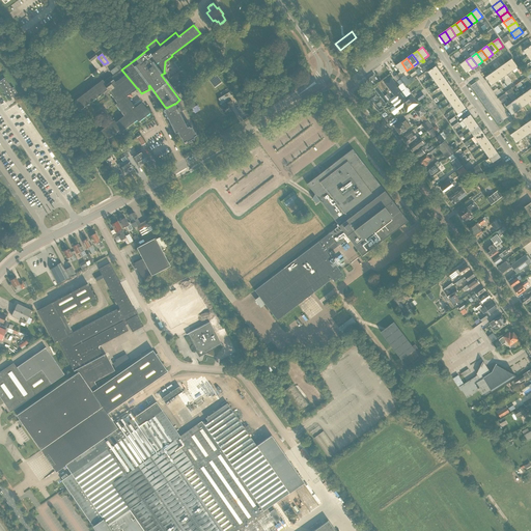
[(518,66),(512,58),(507,62),(512,71),(518,66)]
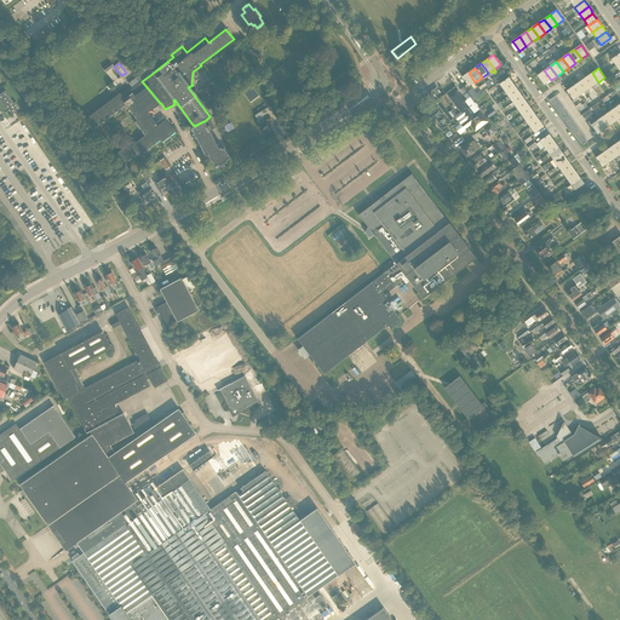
[(544,70),(538,75),(544,85),(551,80),(544,70)]
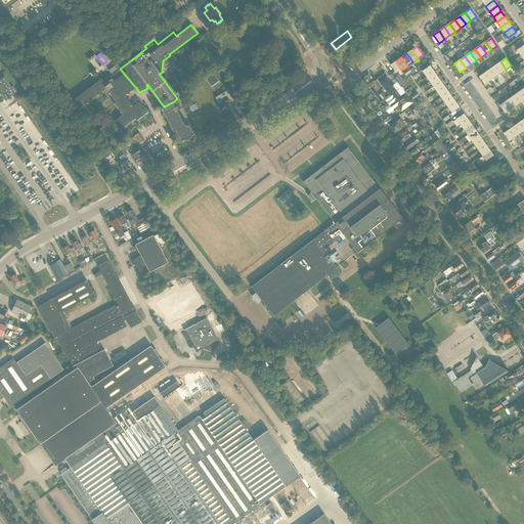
[(396,61),(391,64),(396,73),(401,70),(396,61)]
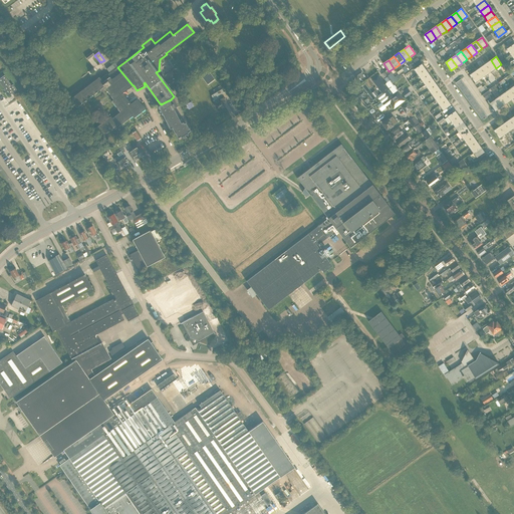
[(485,64),(491,72),(496,68),(491,60),(485,64)]
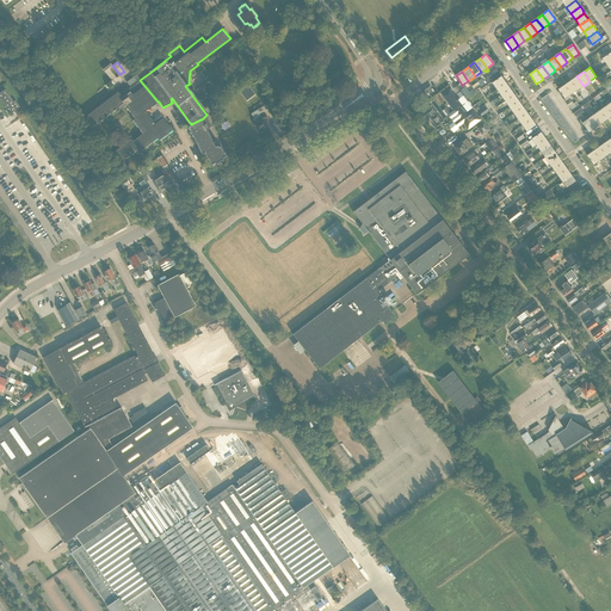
[(130,86),(140,79),(136,75),(127,82),(130,86)]
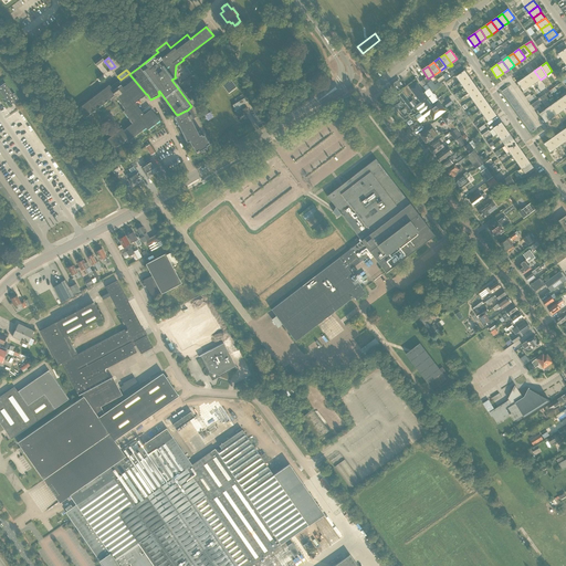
[(456,76),(460,82),(469,76),(464,71),(456,76)]
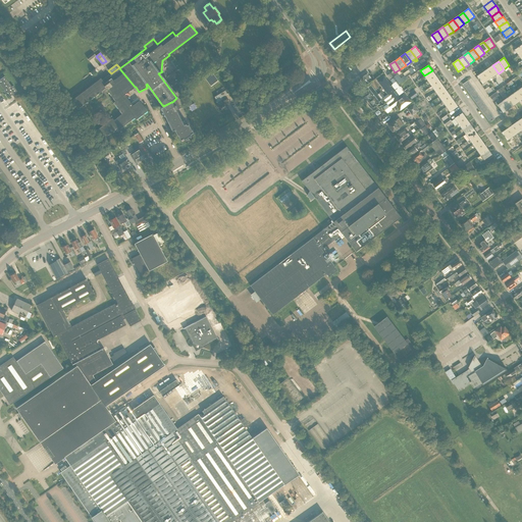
[(487,68),(493,76),(499,73),(492,65),(487,68)]
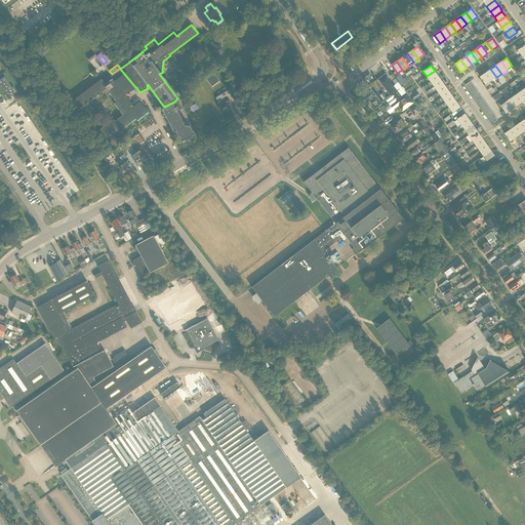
[(120,69),(111,76),(110,75),(103,80),(102,78),(70,103),(72,106),(74,105),(78,110),(106,88),(116,102),(114,103),(122,114),(114,120),(113,119),(96,130),(99,134),(102,132),(106,137),(117,129),(118,131),(134,119),(136,121),(148,112),(139,102),(133,107),(126,97),(124,95),(135,87),(130,81),(120,69)]
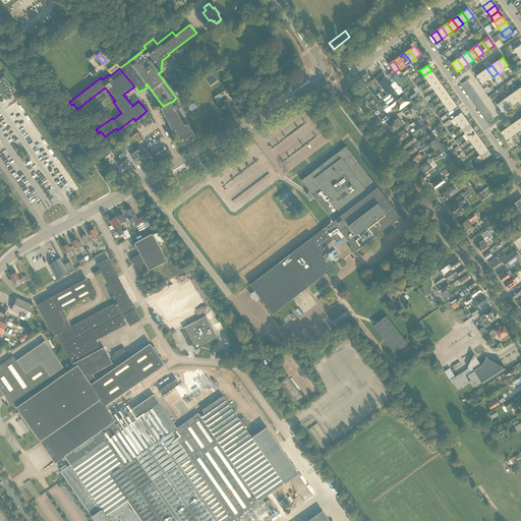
[(481,72),(487,80),(493,76),(486,68),(481,72)]
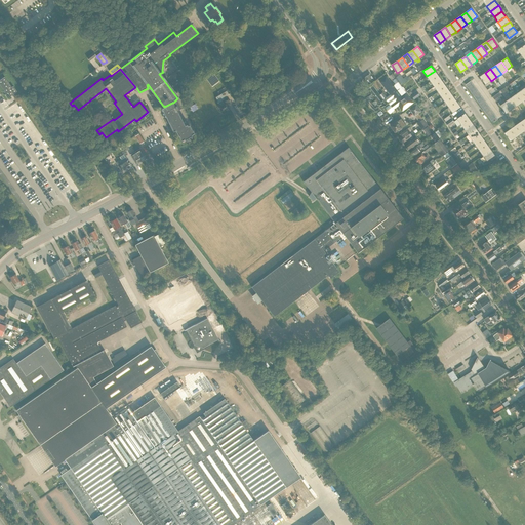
[(439,76),(435,71),(427,76),(431,81),(439,76)]
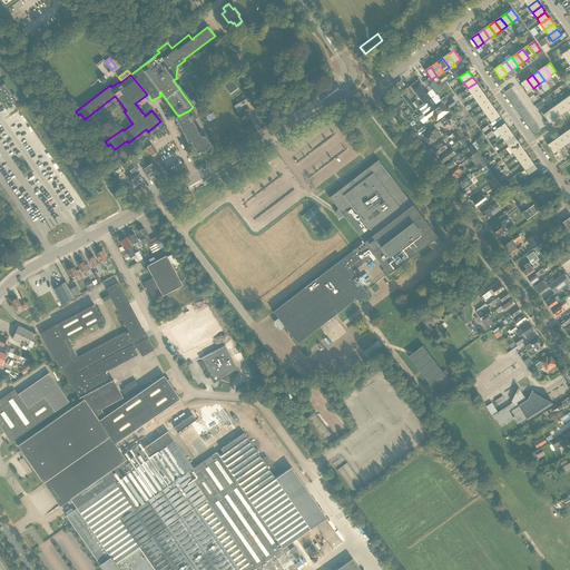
[(527,79),(521,84),(528,92),(533,88),(527,79)]
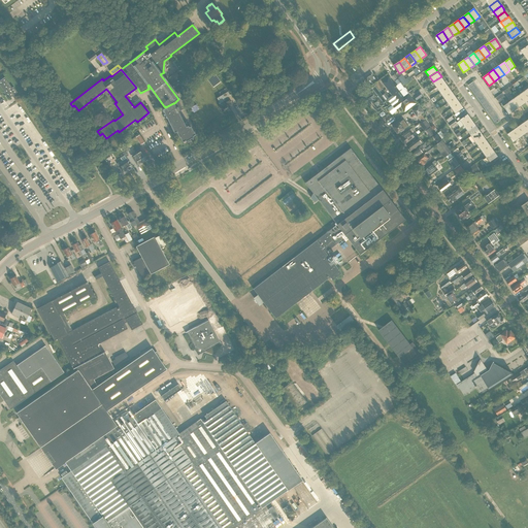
[(368,85),(375,79),(372,74),(365,79),(368,85)]
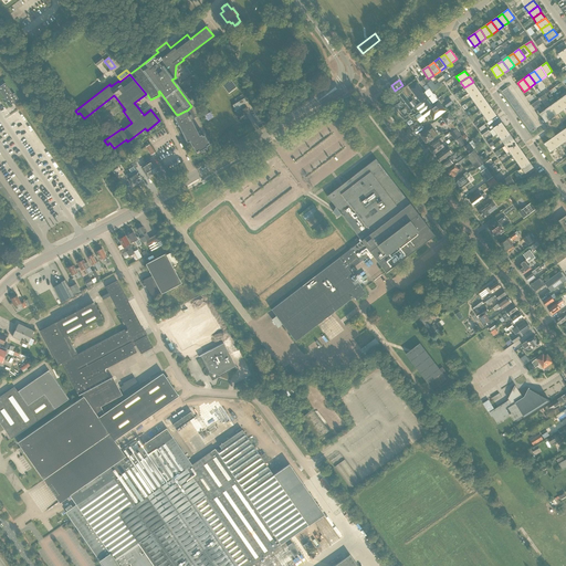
[(477,87),(473,82),(464,87),(468,94),(477,87)]
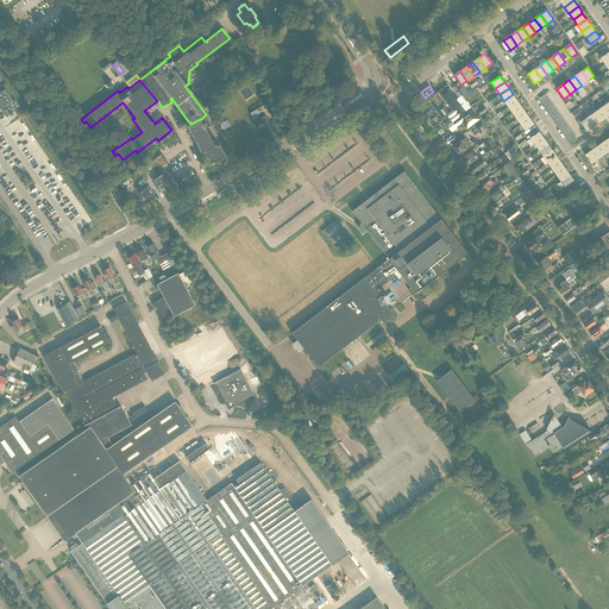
[(8,107),(12,112),(20,107),(16,100),(14,101),(6,89),(0,93),(0,98),(7,108),(8,107)]
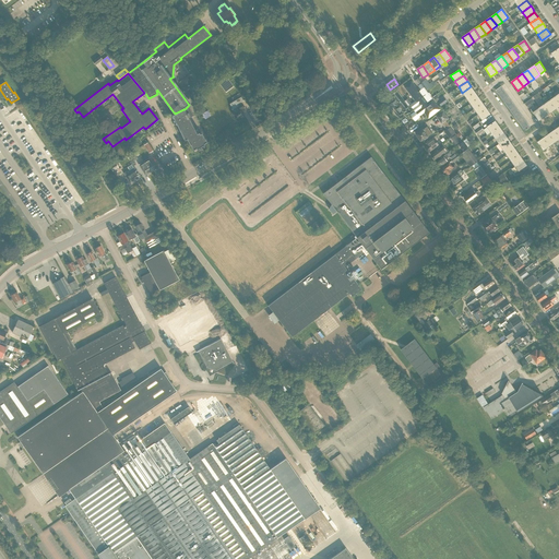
[(440,109),(432,99),(428,103),(412,82),(405,87),(416,100),(411,105),(419,116),(425,113),(429,118),(440,109)]
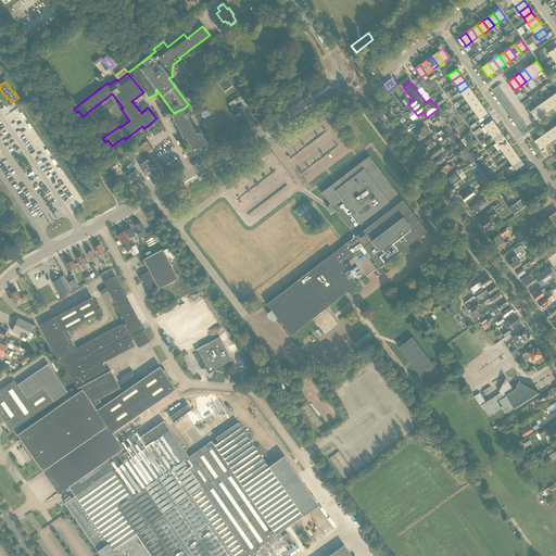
[(472,91),(468,86),(459,92),(464,98),(472,91)]
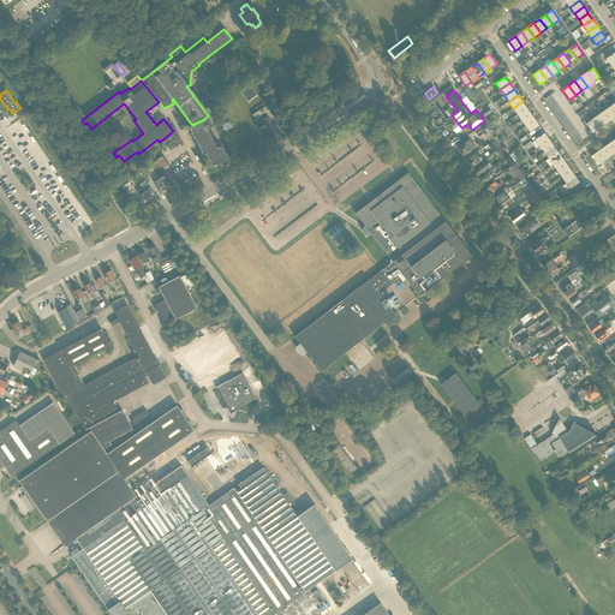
[(527,107),(523,101),(513,108),(518,114),(527,107)]
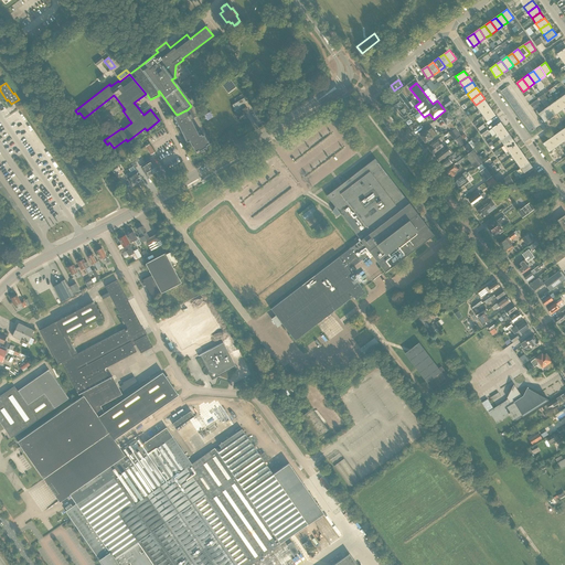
[(555,102),(562,110),(564,107),(564,103),(561,97),(555,102)]
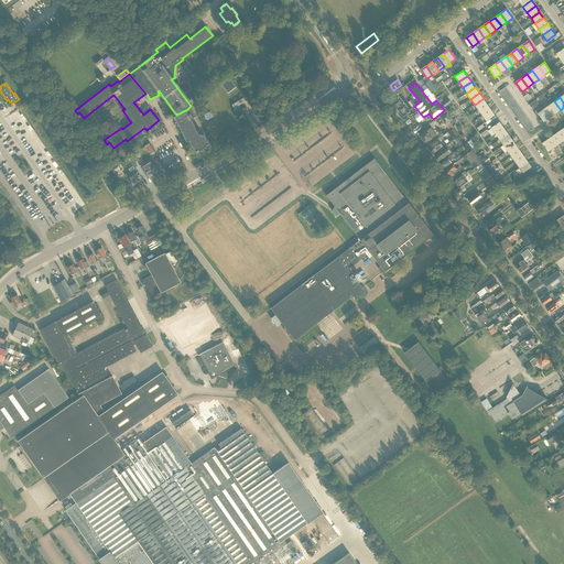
[(487,104),(484,98),(475,105),(478,110),(487,104)]
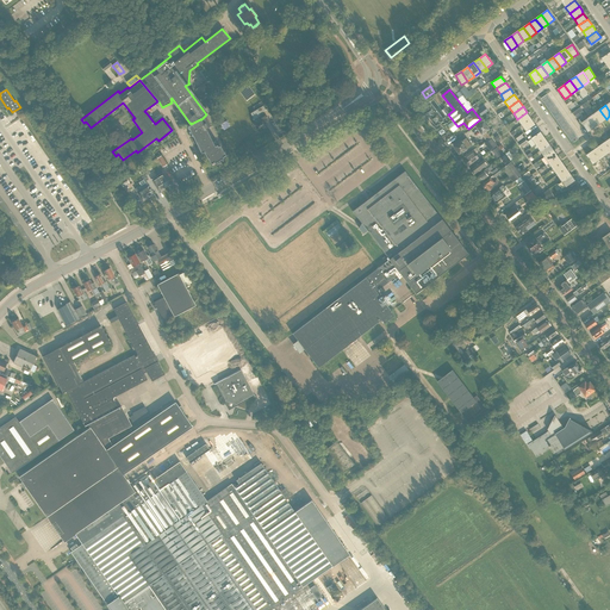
[(593,114),(601,123),(607,119),(599,110),(593,114)]
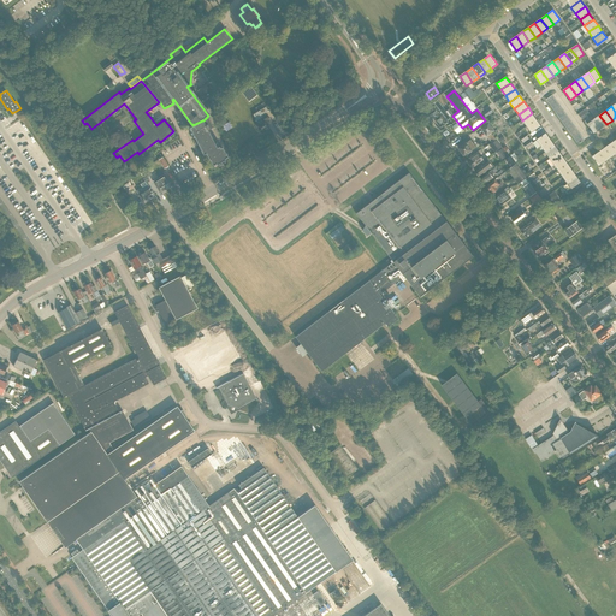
[(261,114),(262,117),(258,120),(259,123),(256,124),(256,126),(258,129),(261,132),(262,134),(266,131),(265,130),(270,128),(265,120),(270,118),(266,112),(261,114)]
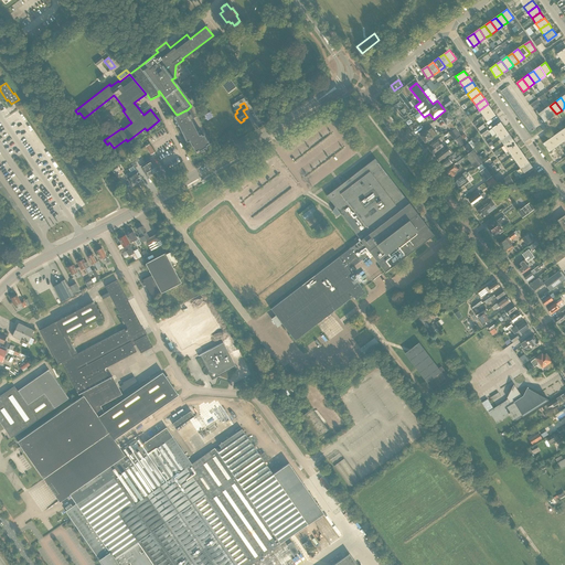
[(492,109),(488,104),(479,110),(483,116),(492,109)]
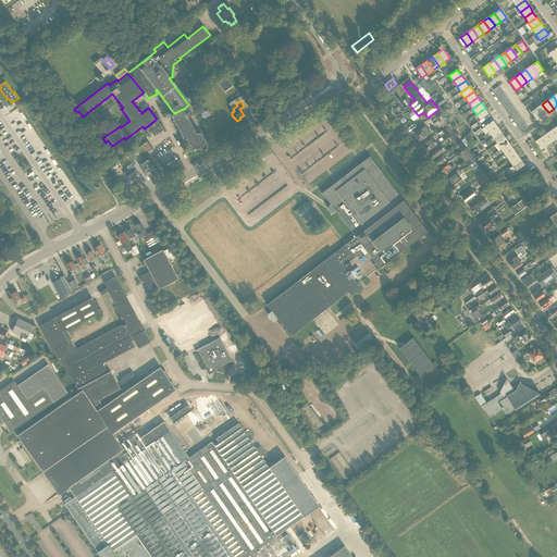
[(536,108),(543,116),(548,112),(542,104),(536,108)]
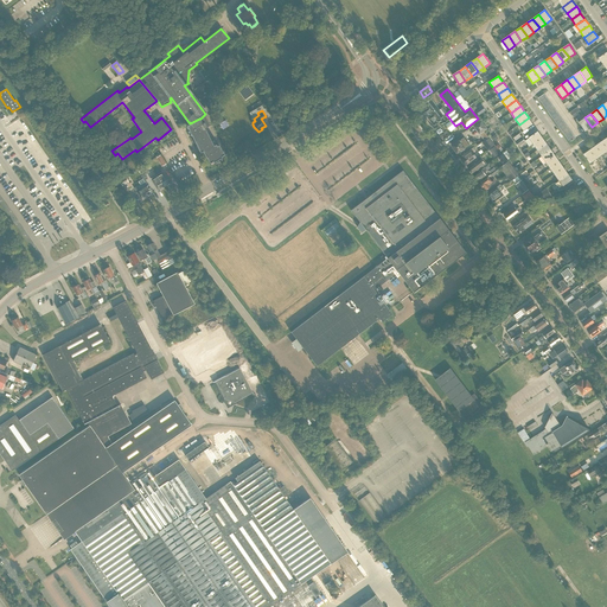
[(576,119),(586,132),(592,127),(585,117),(581,120),(579,116),(576,119)]
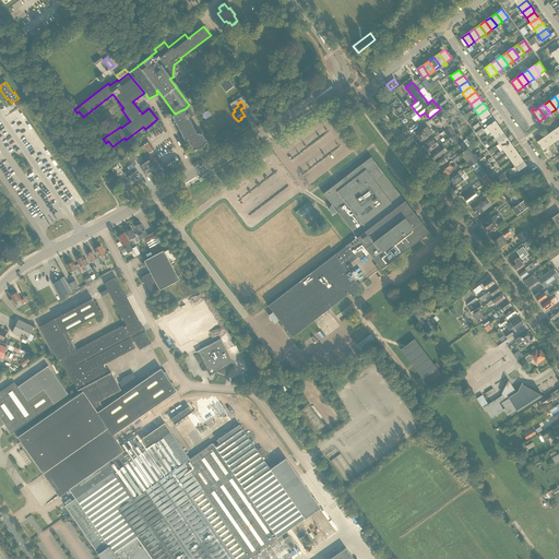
[(491,115),(487,108),(478,115),(482,120),(491,115)]
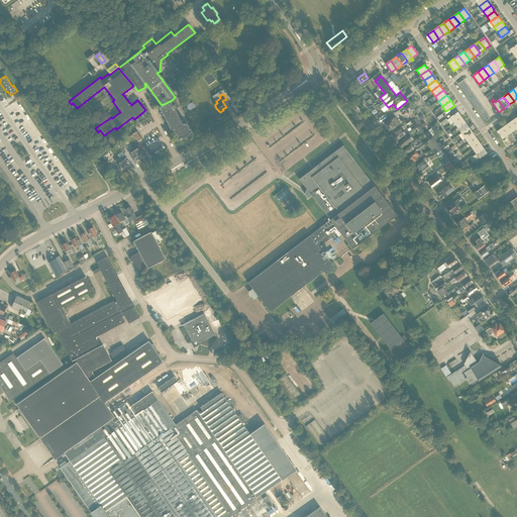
[(159,106),(171,130),(173,128),(179,138),(181,137),(182,138),(189,134),(189,133),(191,131),(186,123),(185,124),(184,122),(182,124),(175,109),(177,108),(174,103),(172,104),(171,101),(170,101),(162,105),(160,107),(159,106)]
